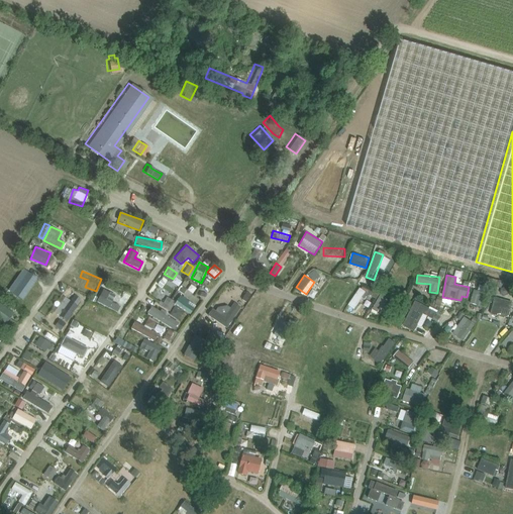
[(474,288),(470,303),(486,308),(492,285),(493,285),(494,280),(480,276),(477,289),(474,288)]
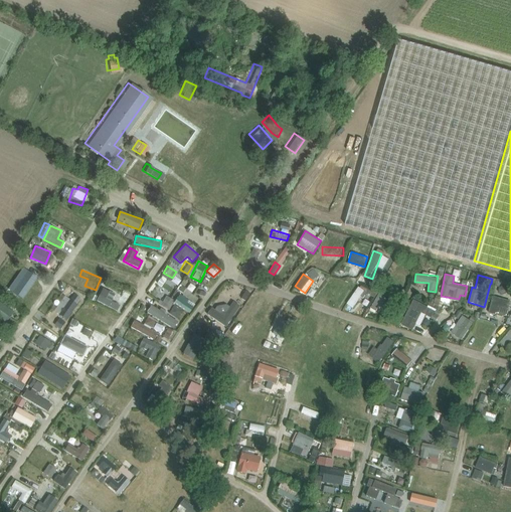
[(165,281),(162,287),(170,291),(173,285),(165,281)]
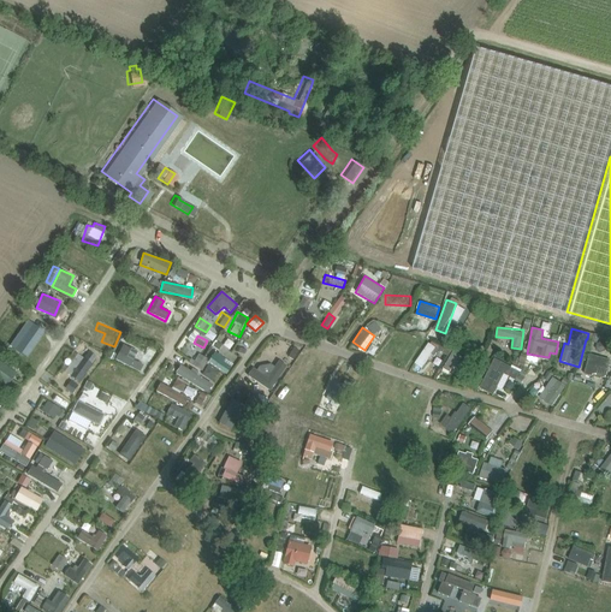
[(182,342),(178,349),(195,358),(200,350),(182,342)]
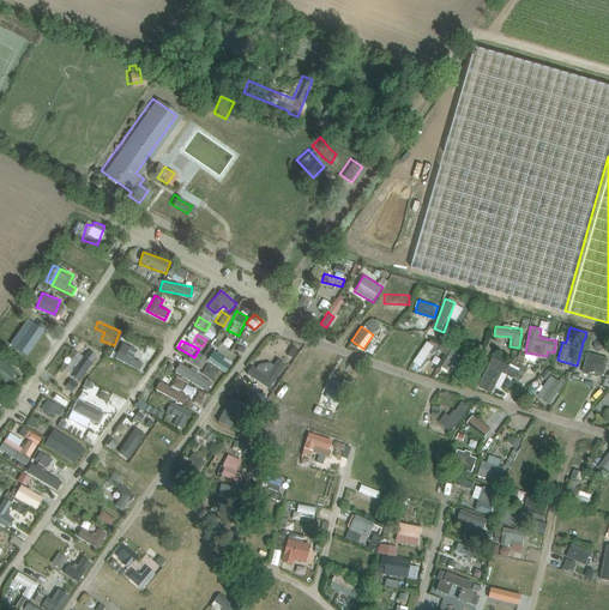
[(133,358),(137,349),(121,342),(114,358),(140,369),(143,362),(133,358)]
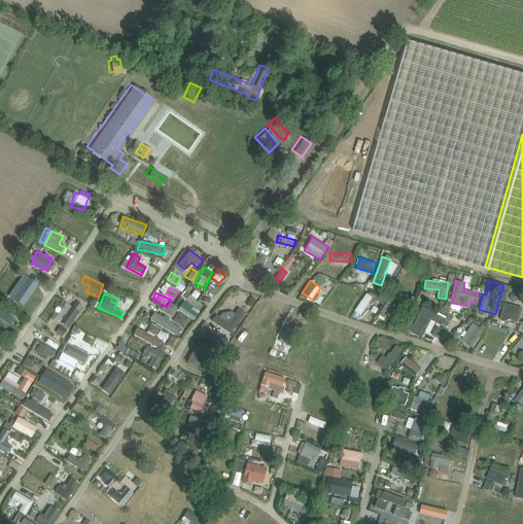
[(364,293),(354,313),(363,317),(373,298),(364,293)]
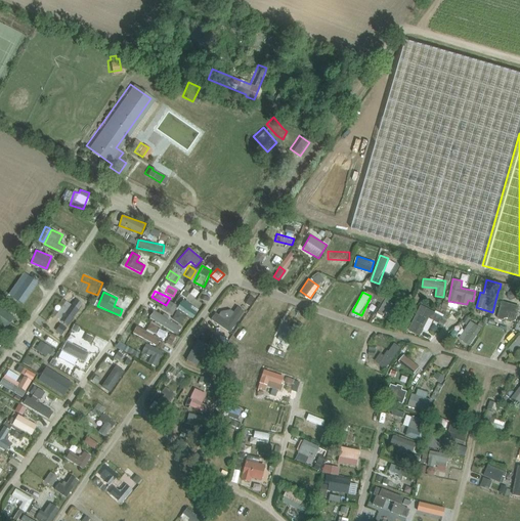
[(95,304),(98,300),(89,294),(86,299),(95,304)]
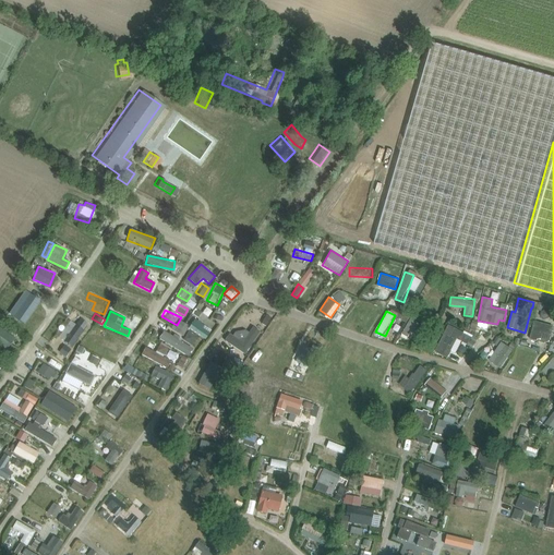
[(266,325),(272,317),(266,314),(261,322),(266,325)]
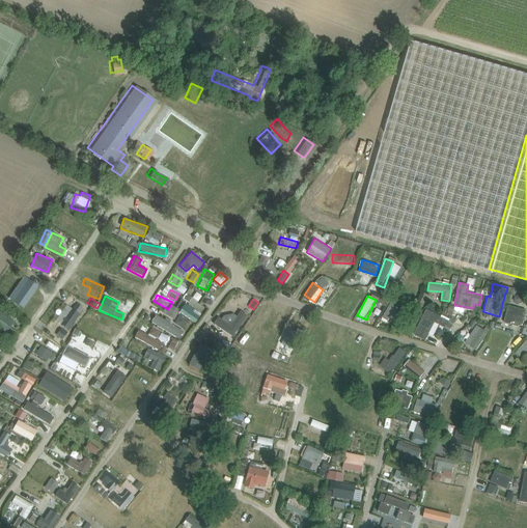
[(171,305),(166,315),(174,320),(179,309),(171,305)]
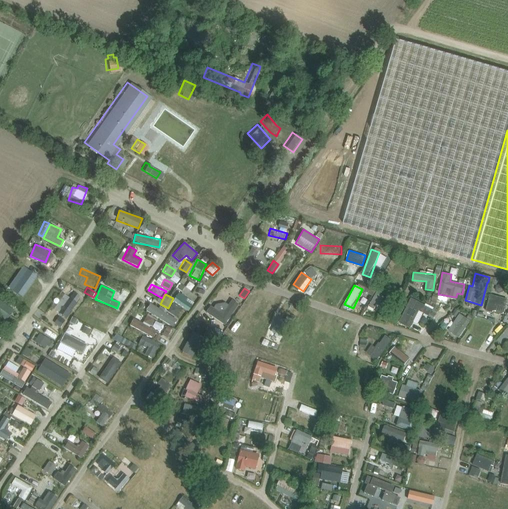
[(188,311),(193,304),(178,294),(173,301),(188,311)]
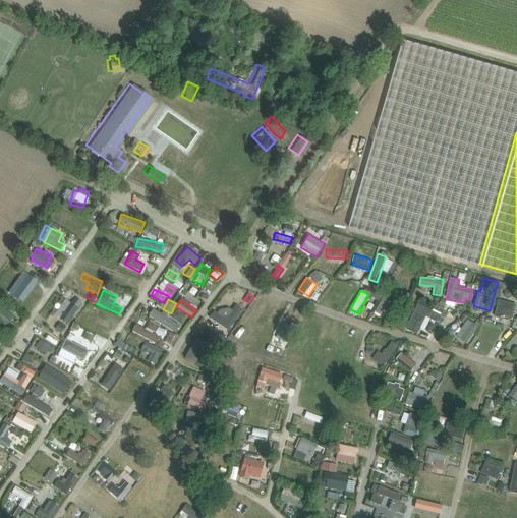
[(505,312),(516,313),(516,301),(497,299),(495,317),(504,318),(505,312)]
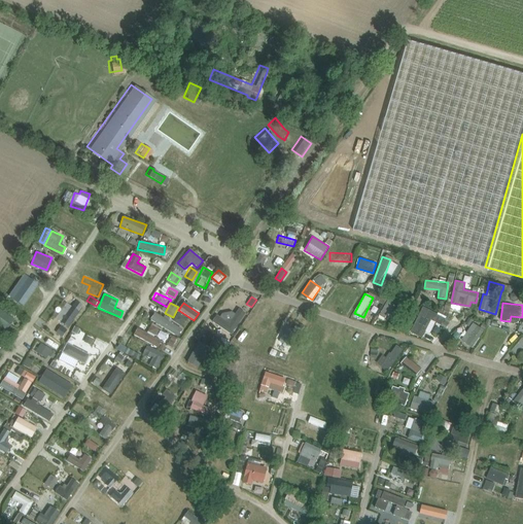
[(385,304),(380,314),(386,317),(391,307),(385,304)]
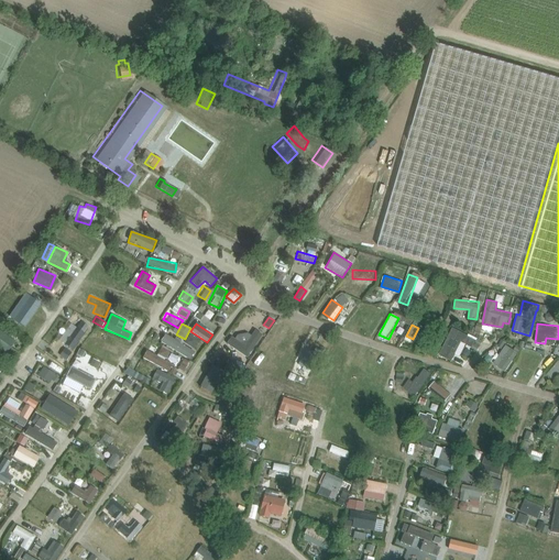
[(450,328),(439,355),(466,366),(477,339),(450,328)]
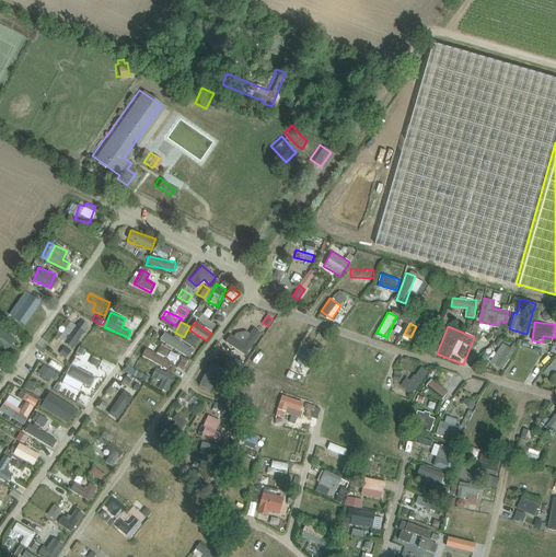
[(228,344),(248,355),(261,332),(253,327),(248,335),(236,328),(228,344)]
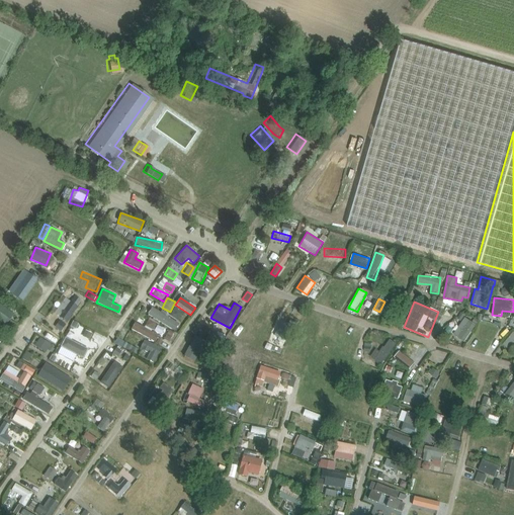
[(0,320),(5,324),(10,317),(3,312),(5,309),(0,305),(0,320)]
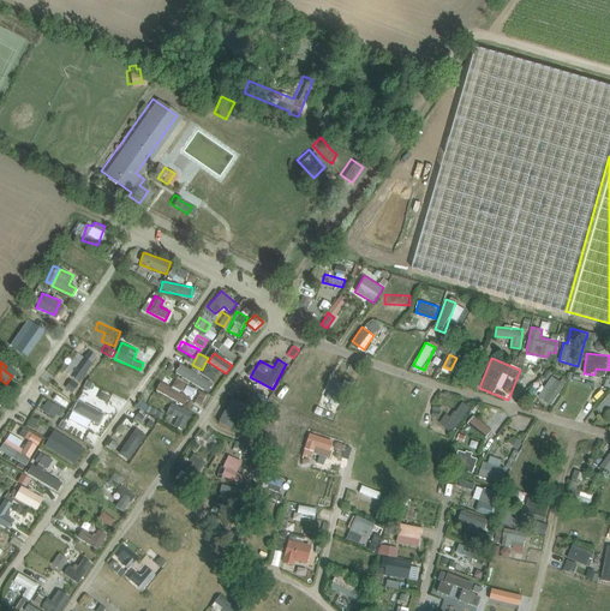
[(213,382),(180,364),(174,372),(207,391),(213,382)]
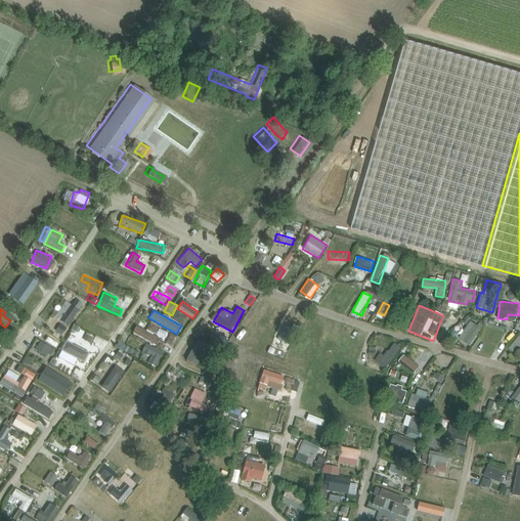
[(179,323),(183,315),(176,311),(172,318),(179,323)]
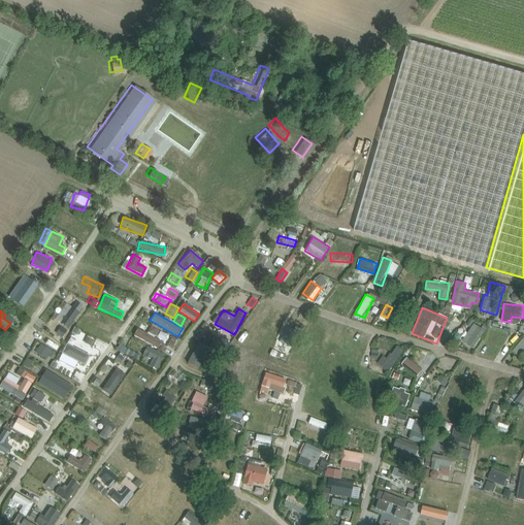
[(473,348),(485,330),(473,323),(462,340),(473,348)]
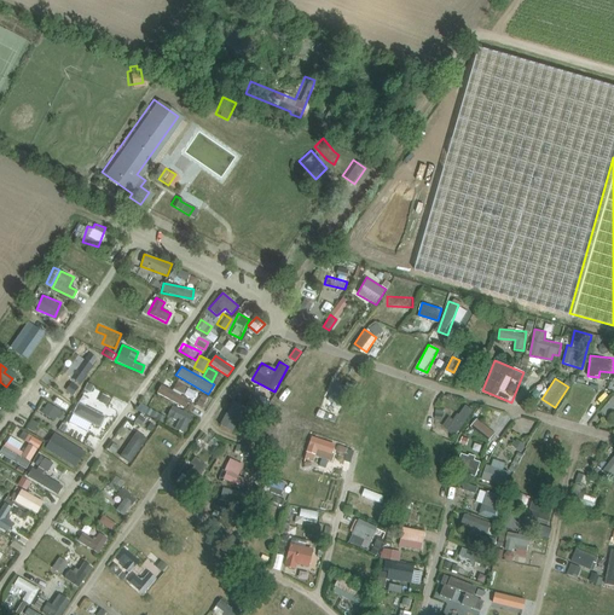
[(178,379),(173,388),(183,394),(187,384),(178,379)]
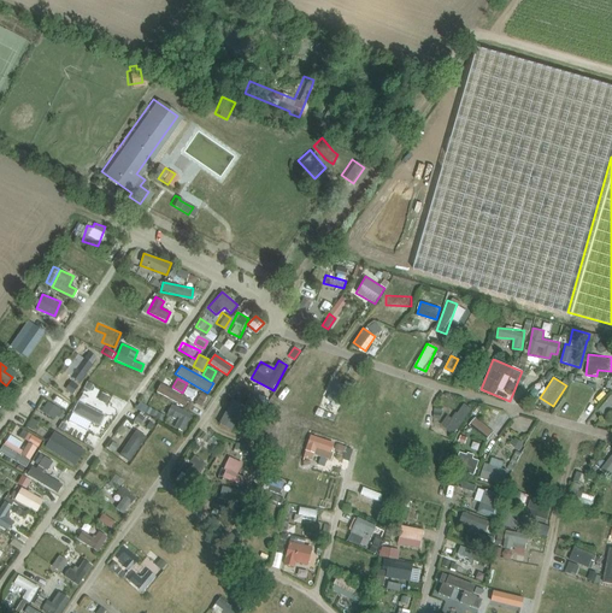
[(330,404),(339,408),(352,384),(345,379),(330,404)]
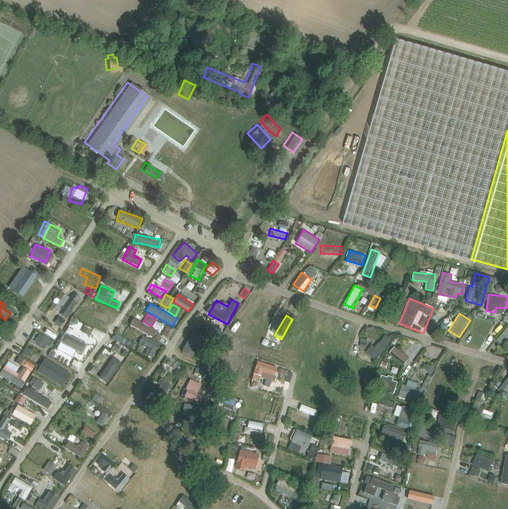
[(86,337),(91,326),(71,317),(66,328),(86,337)]
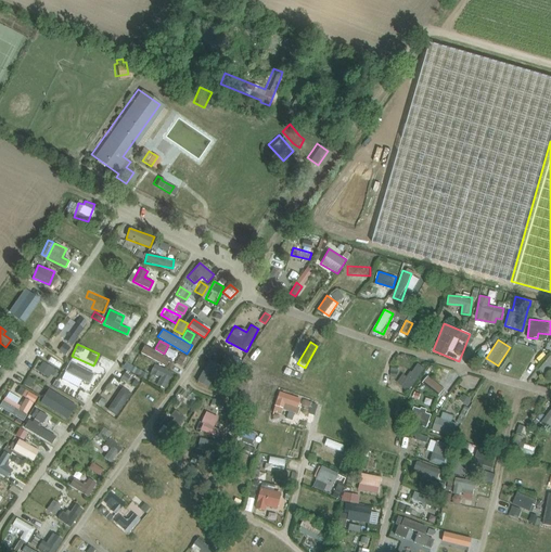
[(144,345),(141,351),(178,373),(187,357),(180,352),(176,361),(144,345)]
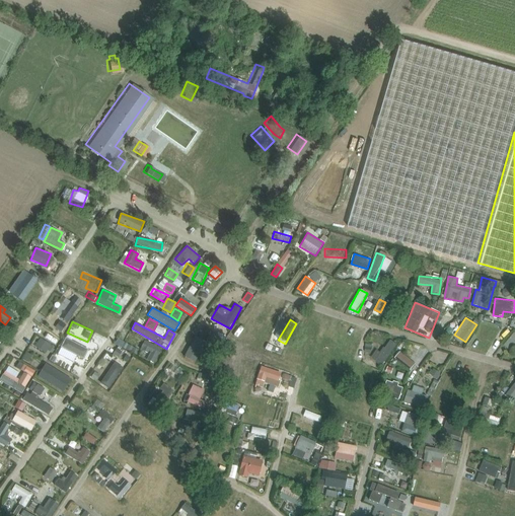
[(479,328),(496,335),(499,327),(482,322),(479,328)]
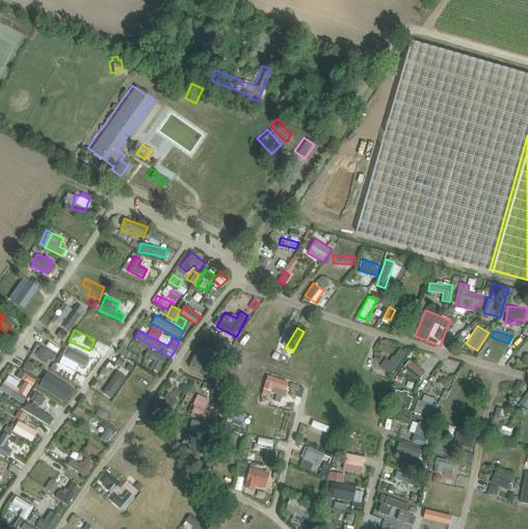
[(518,358),(525,360),(527,352),(527,342),(522,341),(518,358)]
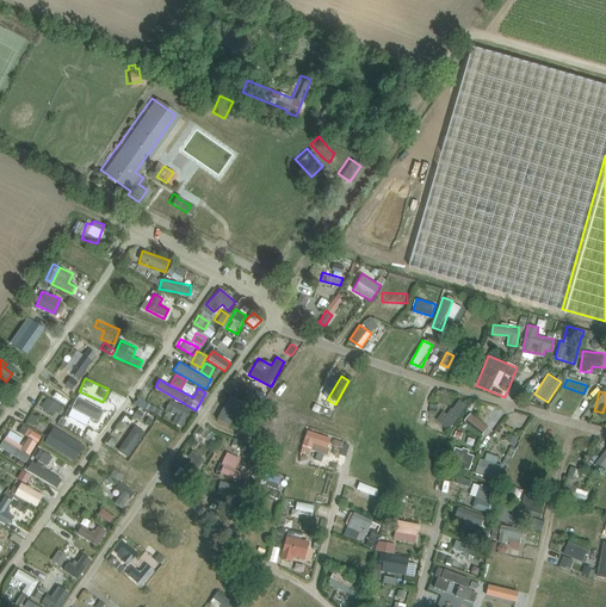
[(74,395),(60,425),(80,434),(85,425),(96,429),(104,409),(74,395)]
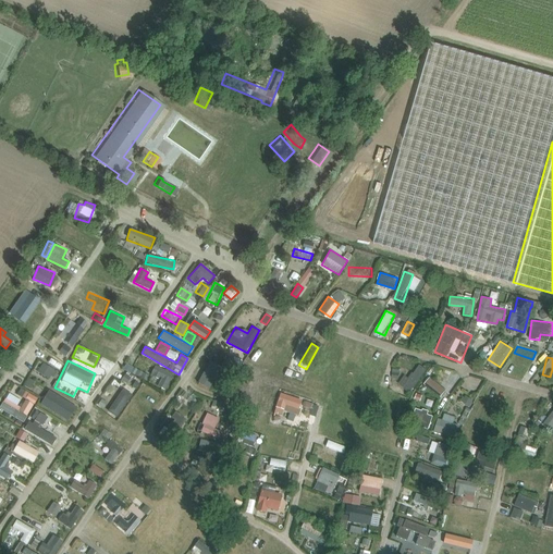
[(221,367),(209,360),(198,382),(210,389),(221,367)]
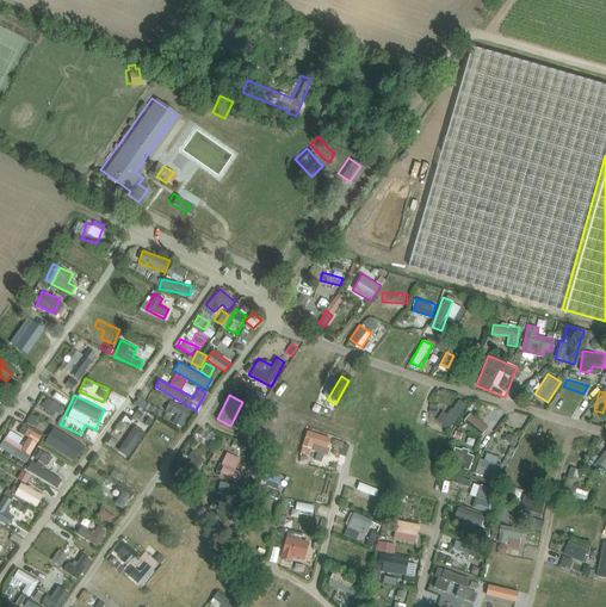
[(134,403),(159,416),(161,410),(137,397),(134,403)]
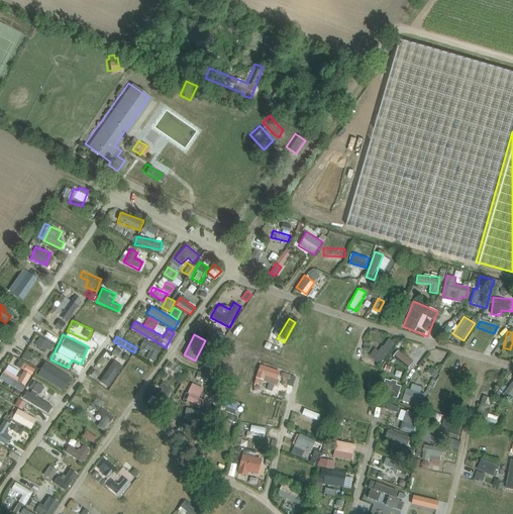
[(381,350),(375,347),(370,356),(389,367),(400,345),(388,338),(381,350)]
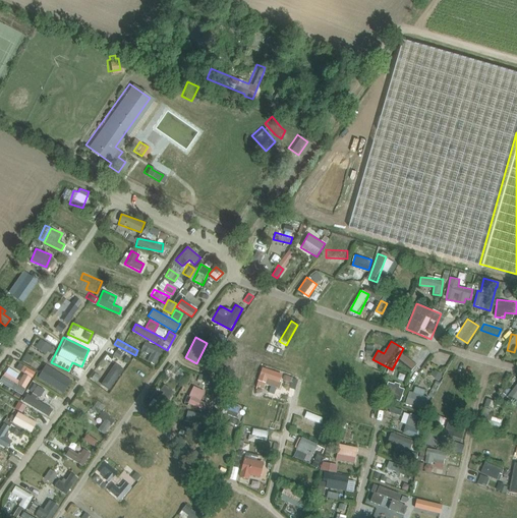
[(144,343),(140,352),(149,354),(147,361),(157,363),(162,348),(144,343)]
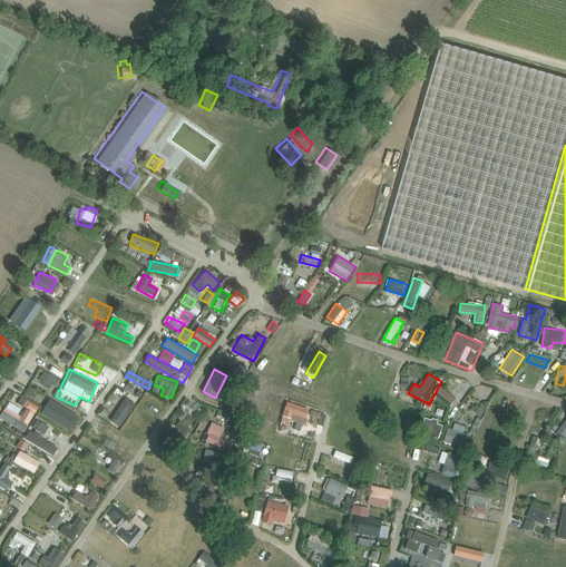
[(255,391),(259,382),(243,377),(240,382),(249,385),(247,389),(255,391)]
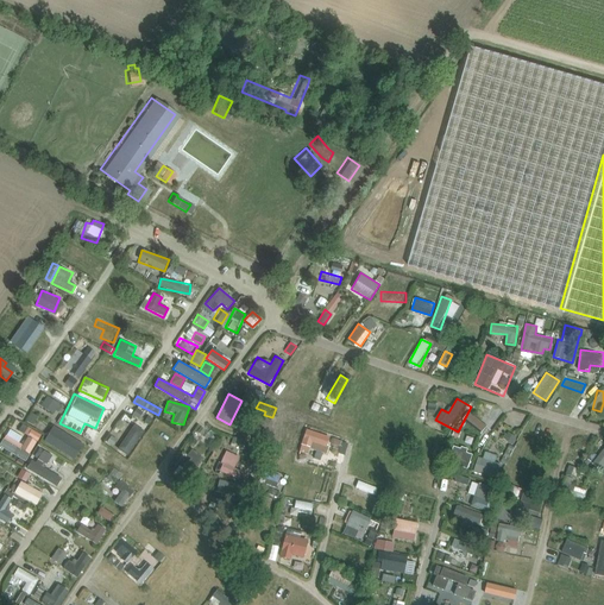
[(131,416),(138,420),(142,411),(136,408),(131,416)]
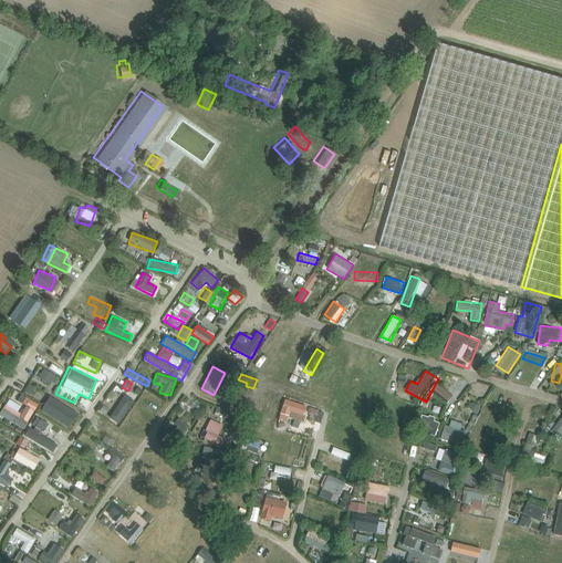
[(257,387),(261,388),(260,392),(274,396),(278,386),(259,381),(257,387)]
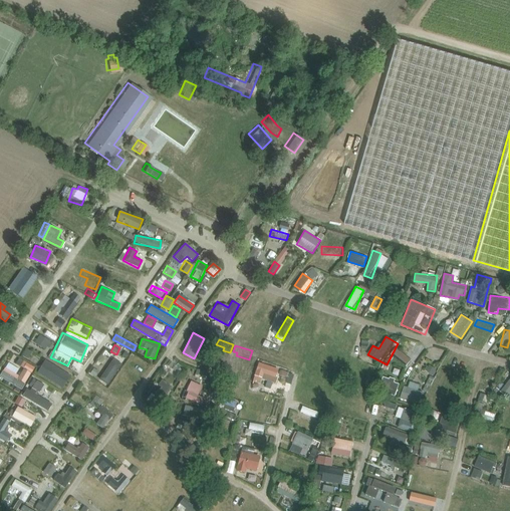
[(100,368),(110,351),(103,347),(93,364),(100,368)]
